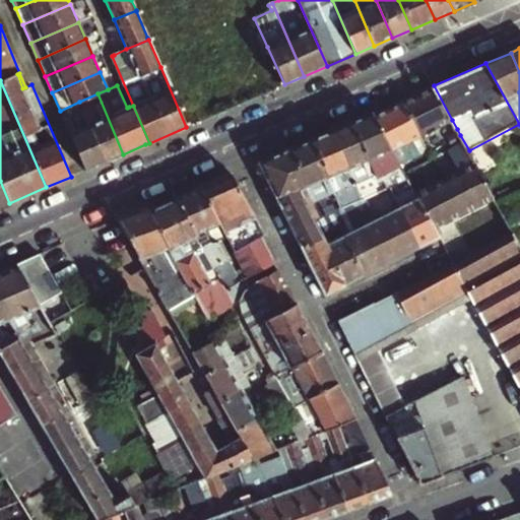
[(434,85),(402,101),(421,135),(452,120),(434,85)]
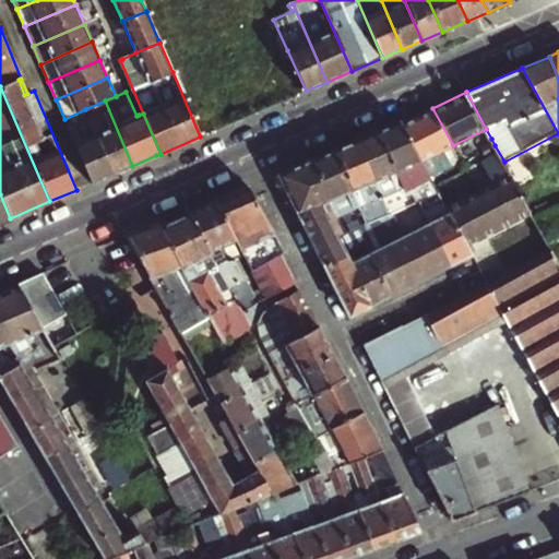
[(105,100),(85,109),(113,174),(132,166),(105,100)]
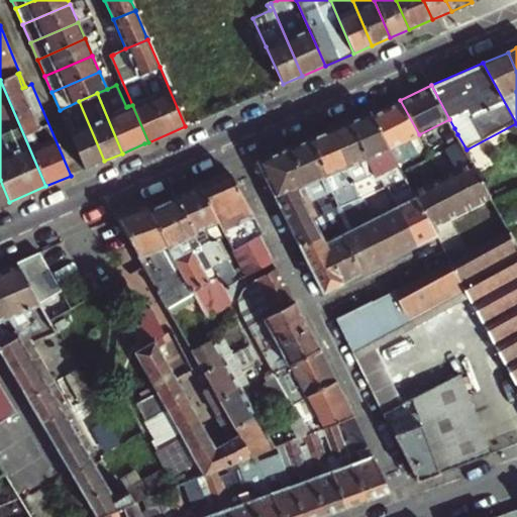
[(419,134),(400,100),(372,114),(390,148),(419,134)]
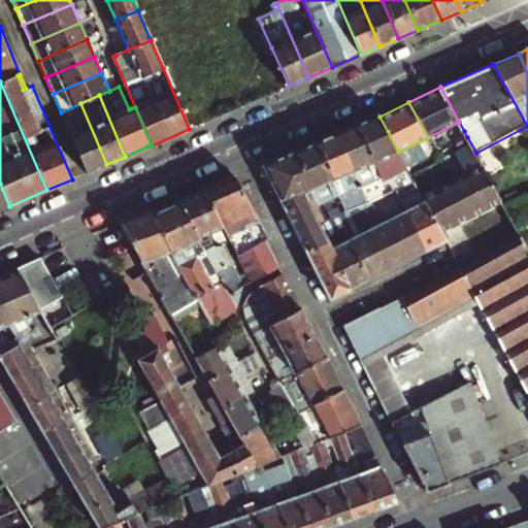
[(106,164),(80,103),(61,112),(87,173),(106,164)]
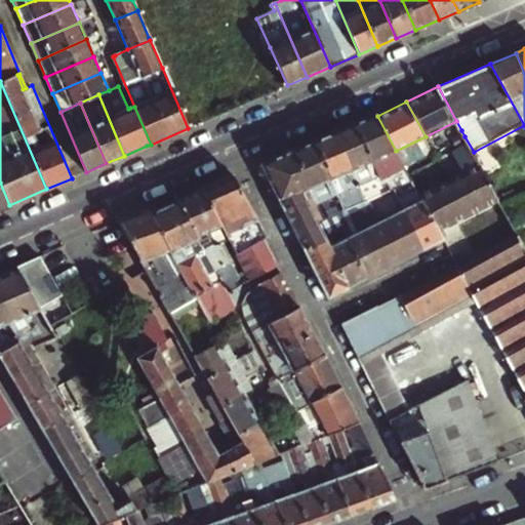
[(375,113),(356,122),(378,176),(381,183),(386,182),(389,186),(390,186),(395,183),(409,174),(407,171),(404,165),(396,151),(377,116),(375,113)]
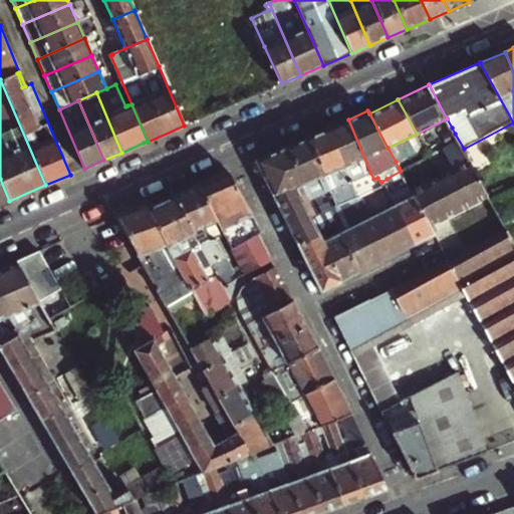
[(348,119),(328,129),(350,181),(370,173),(348,119)]
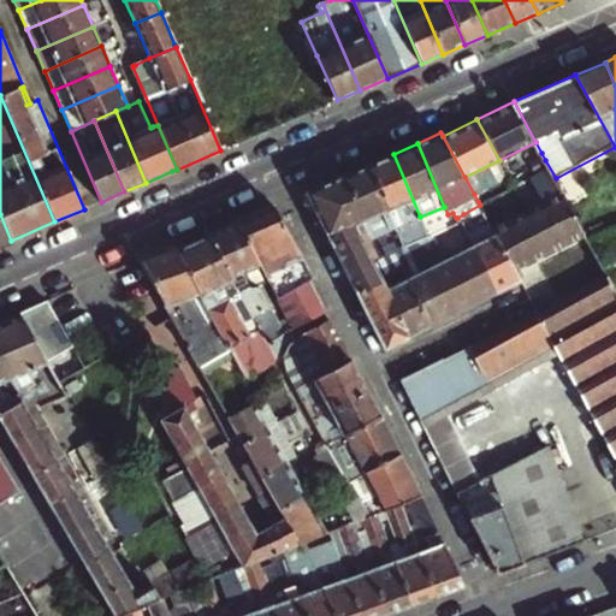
[(542,153),(529,160),(533,166),(545,160),(542,153)]
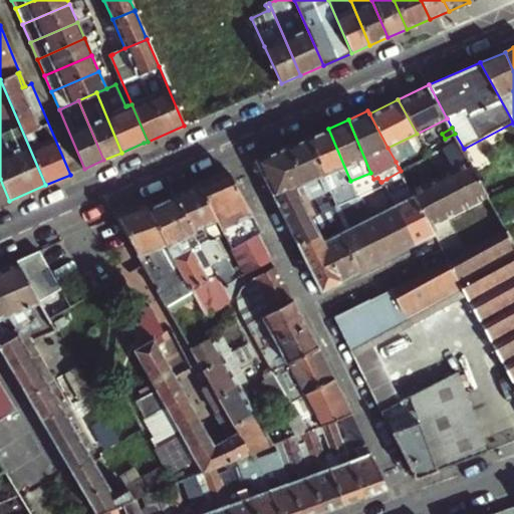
[(328,129),(308,137),(330,189),(350,181),(328,129)]
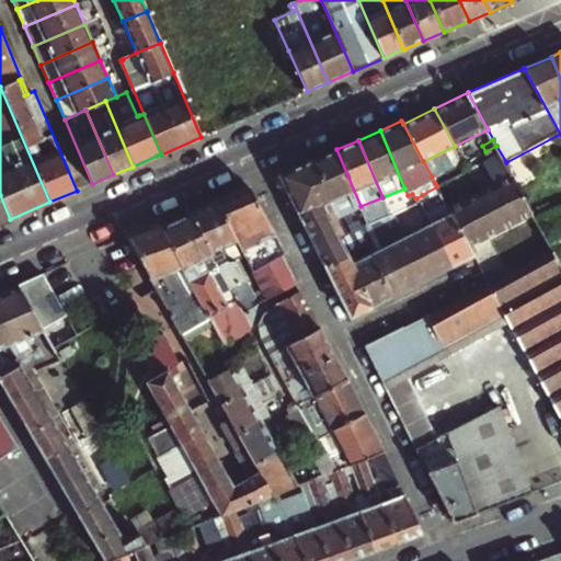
[(336,149),(313,159),(340,218),(344,228),(346,235),(347,235),(350,233),(346,226),(355,222),(358,229),(368,224),(361,206),(336,149)]
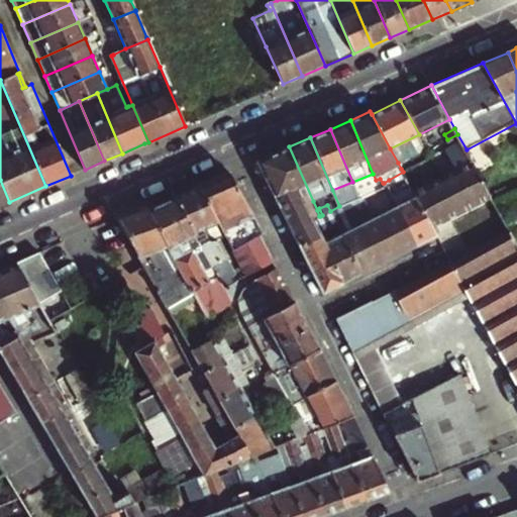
[(313,201),(289,146),(256,161),(281,208),(300,198),(303,205),(313,201)]
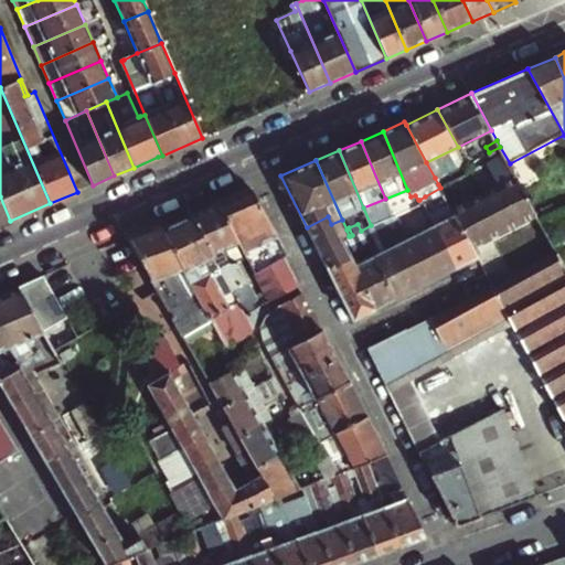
[(483,191),(503,227),(535,210),(515,173),(483,191)]
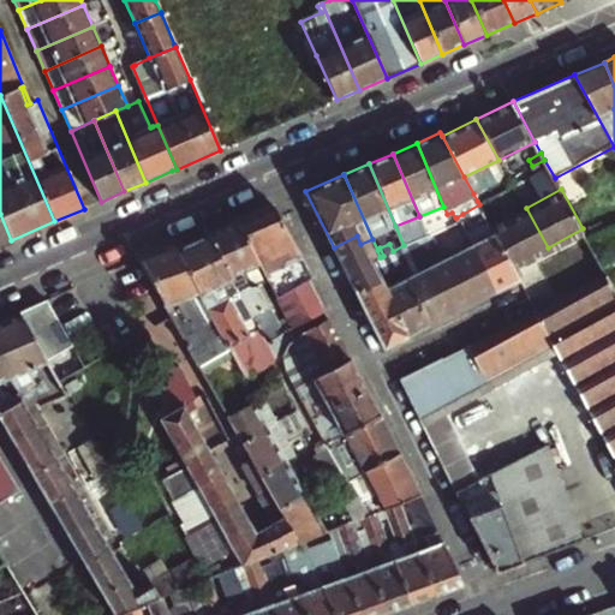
[(477,201),(479,204),(484,213),(495,208),(488,195),(477,201)]
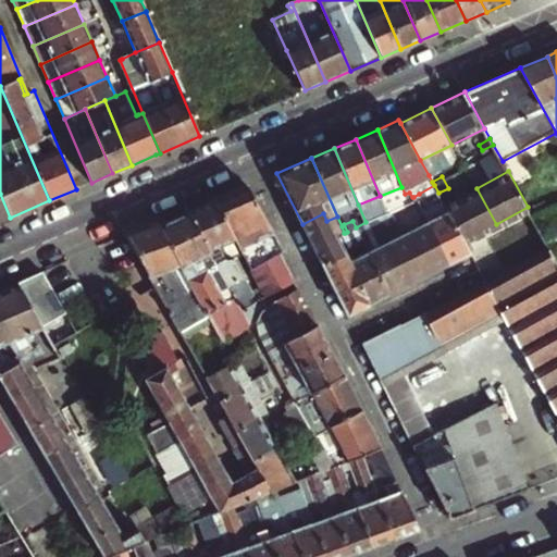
[(214,199),(227,223),(240,217),(248,231),(240,235),(237,230),(233,232),(245,254),(252,268),(280,252),(270,232),(272,230),(248,185),(214,199)]
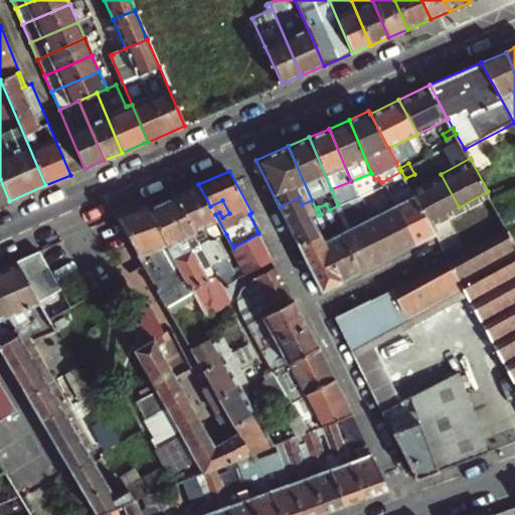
[(382,182),(394,205),(413,194),(411,189),(405,178),(401,171),(387,179),(382,182)]
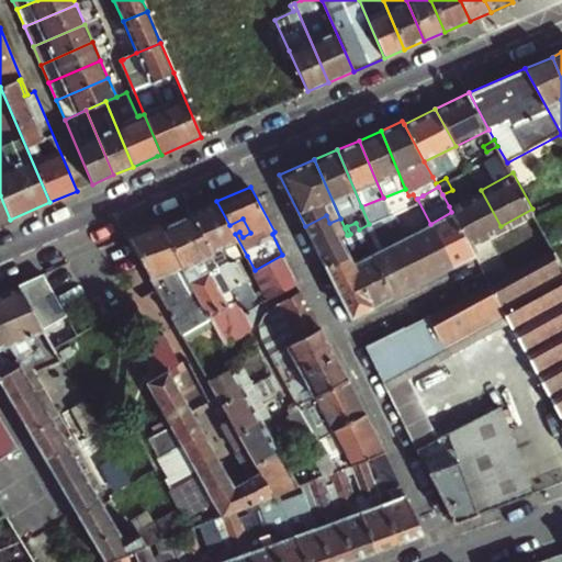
[(408,195),(405,189),(383,198),(390,213),(393,212),(404,205),(405,205),(402,199),(408,195)]
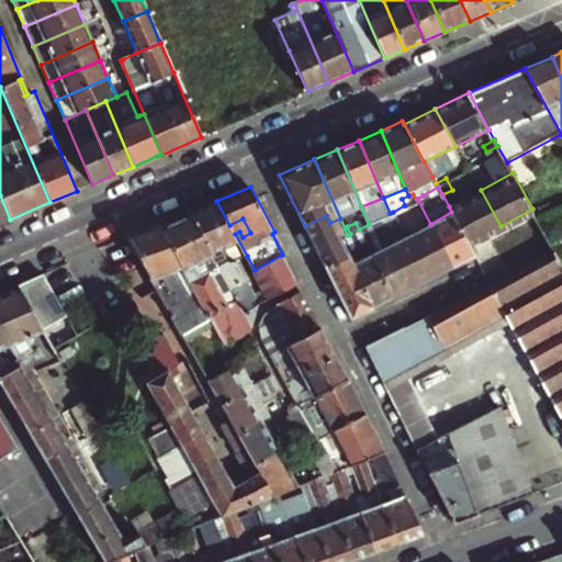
[(449,206),(451,212),(469,243),(501,226),(481,190),(449,206)]
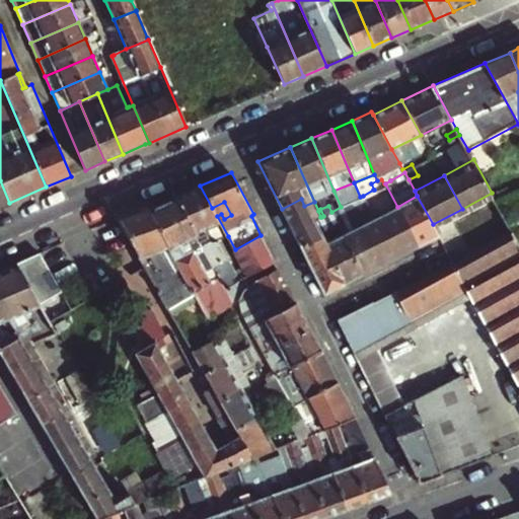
[(374,190),(384,183),(381,179),(377,180),(371,183),(374,190)]
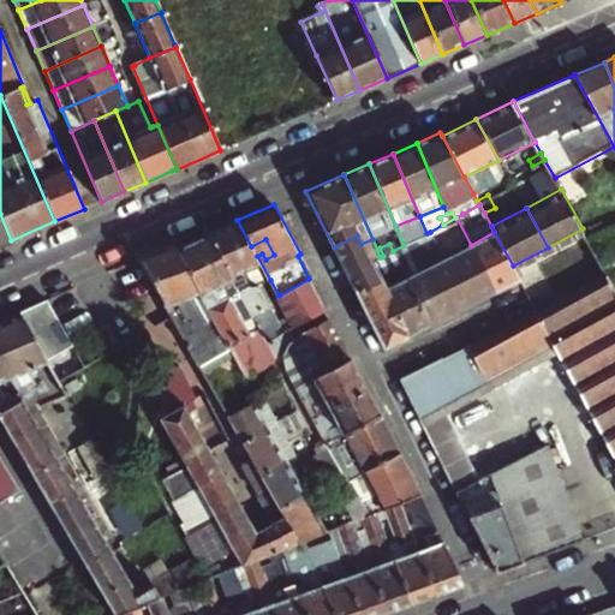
[(0,244),(6,243),(11,240),(0,214),(0,244)]
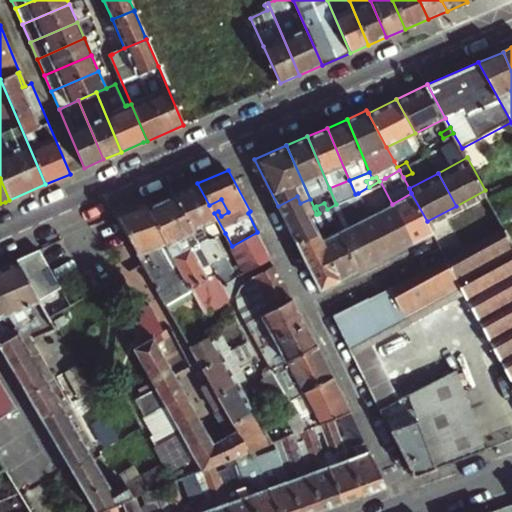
[(355,194),(349,180),(329,188),(336,204),(337,204),(344,200),(354,194),(355,194)]
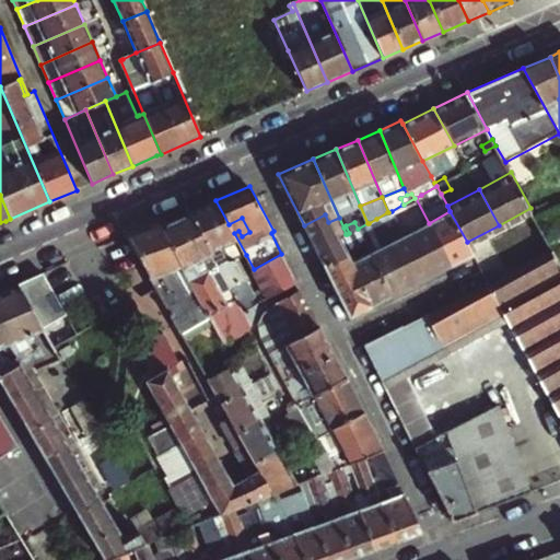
[(234,233),(229,224),(216,200),(189,212),(189,213),(221,268),(234,291),(237,296),(244,308),(257,302),(259,301),(236,259),(246,255),(234,233)]
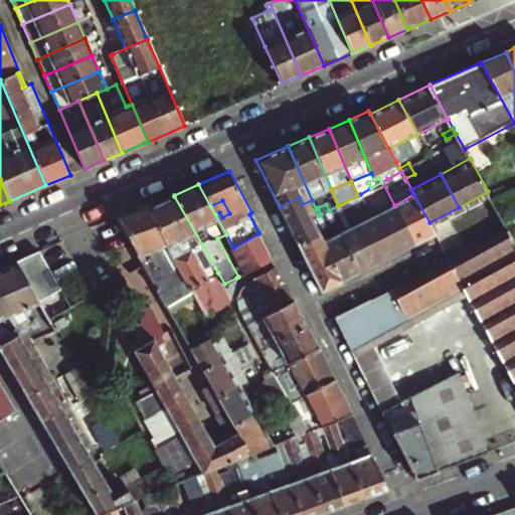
[(370,188),(360,194),(367,206),(376,201),(370,188)]
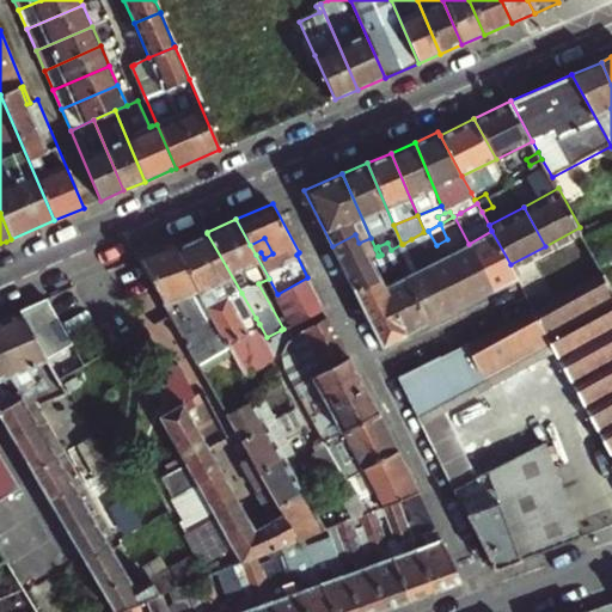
[(510,264),(491,231),(469,244),(493,289),(518,277),(510,264)]
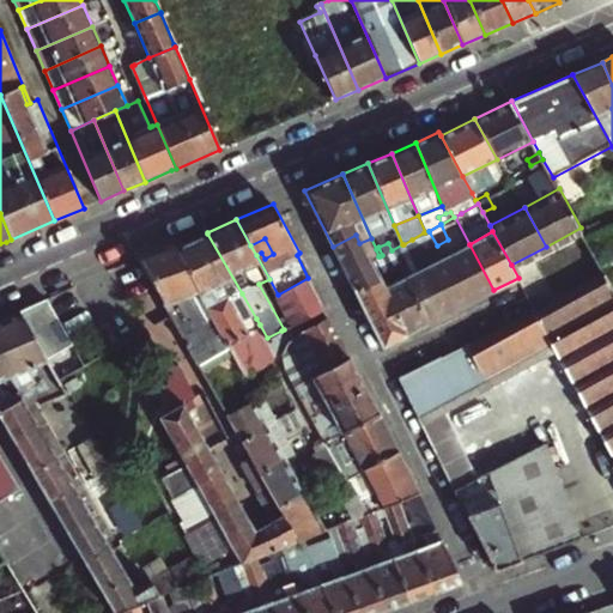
[(412,240),(420,255),(432,249),(424,232),(412,240)]
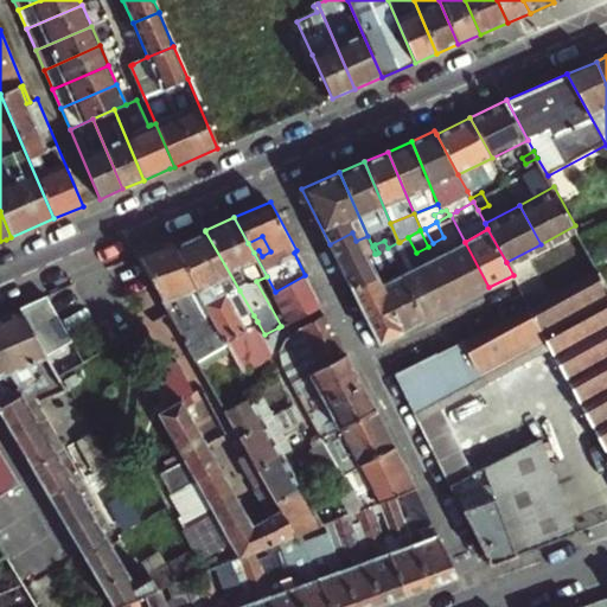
[(240,291),(205,231),(173,246),(228,340),(243,369),(268,355),(279,327),(264,334),(257,321),(247,327),(243,321),(230,295),(240,291)]
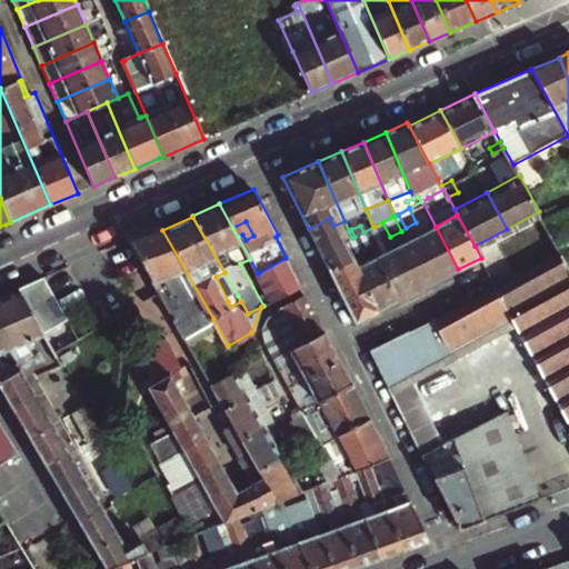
[(338,235),(333,226),(330,218),(309,229),(331,271),(351,260),(349,256),(342,243),(338,235)]
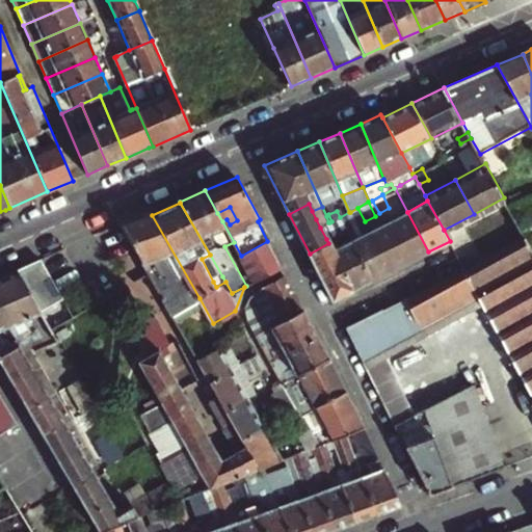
[(230,207),(217,213),(222,221),(227,219),(230,224),(237,220),(230,207)]
